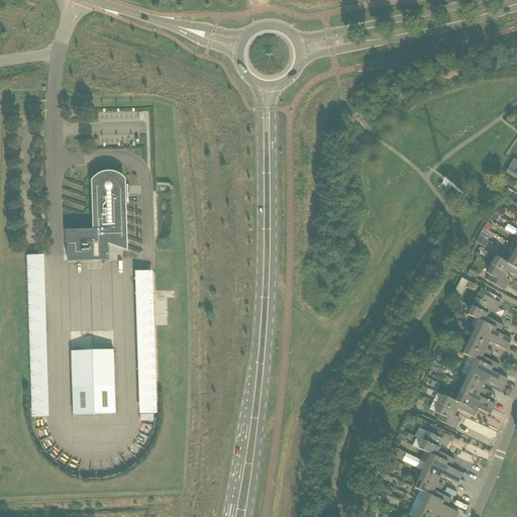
[(516,180),(516,177),(516,172),(509,167),(505,173),(516,180)]
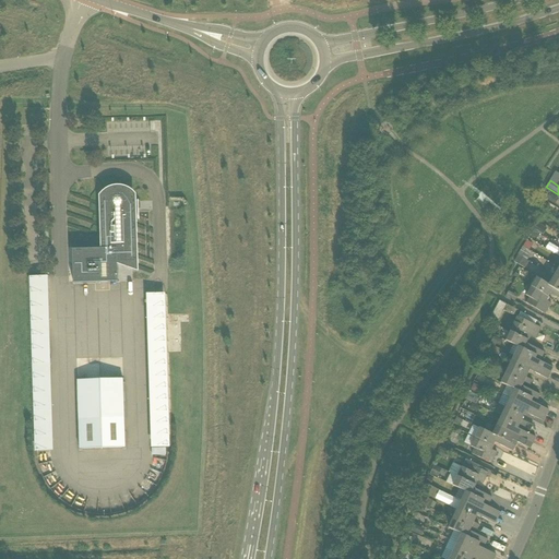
[(73,284),(118,283),(118,262),(122,262),(122,264),(137,269),(134,195),(133,194),(131,192),(130,191),(128,190),(127,190),(126,189),(123,189),(121,188),(119,188),(117,188),(115,188),(113,189),(111,189),(109,190),(108,191),(107,192),(105,193),(104,194),(103,195),(102,197),(103,249),(73,250),(73,284)]
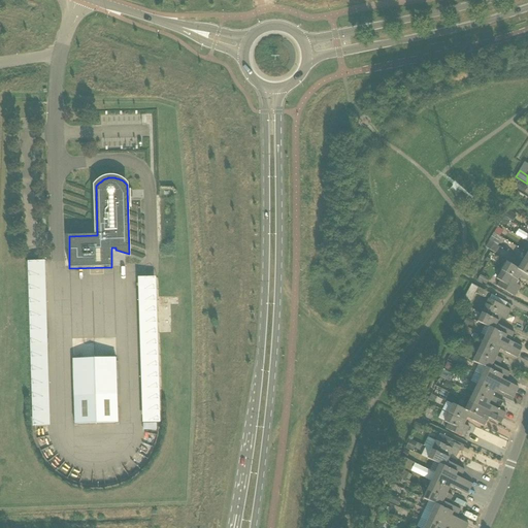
[(516,189),(525,194),(527,188),(527,187),(520,183),(516,189)]
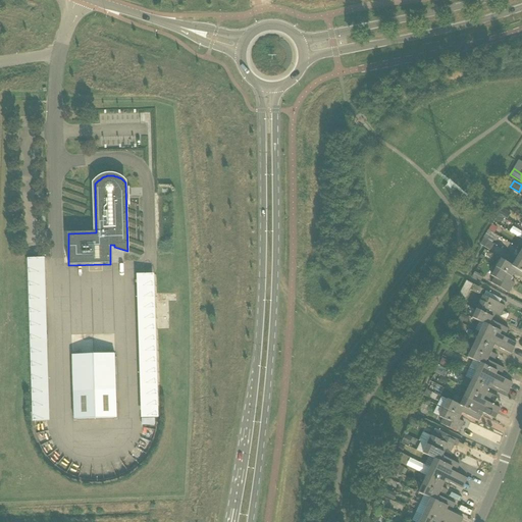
[(507,189),(503,195),(508,198),(512,192),(507,189)]
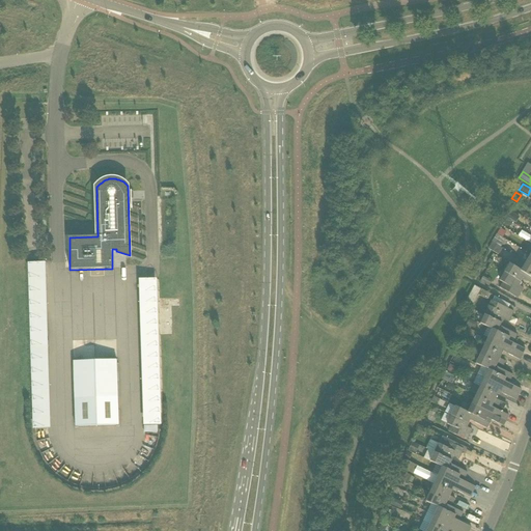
[(505,217),(507,218),(516,224),(520,218),(508,211),(505,217)]
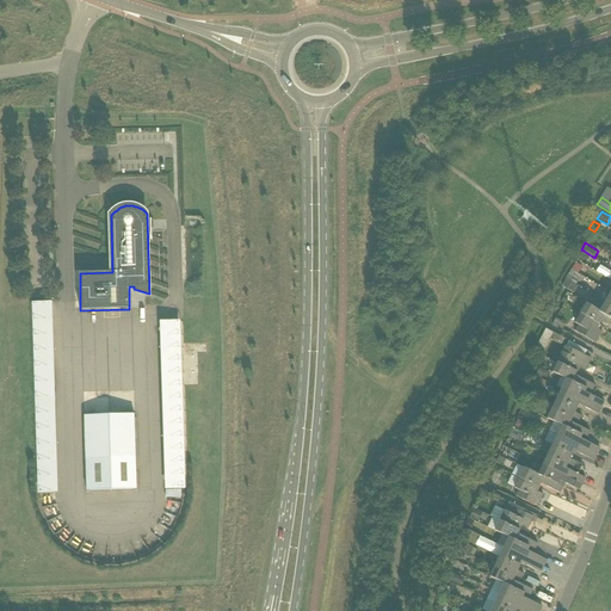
[(592,260),(594,258),(584,251),(579,260),(588,266),(592,260)]
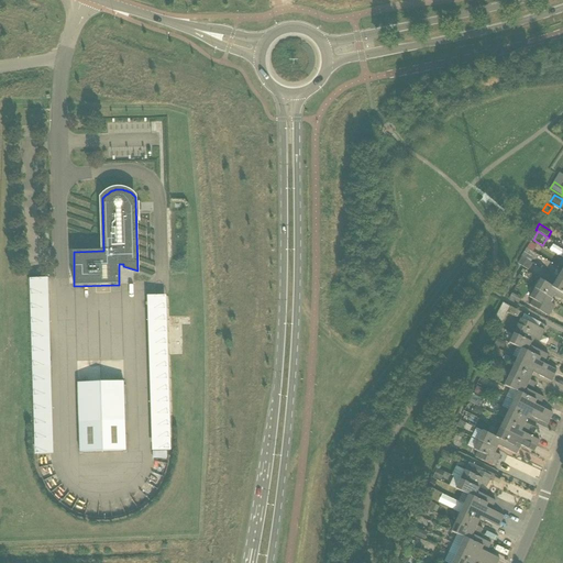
[(531,242),(527,249),(532,252),(537,246),(531,242)]
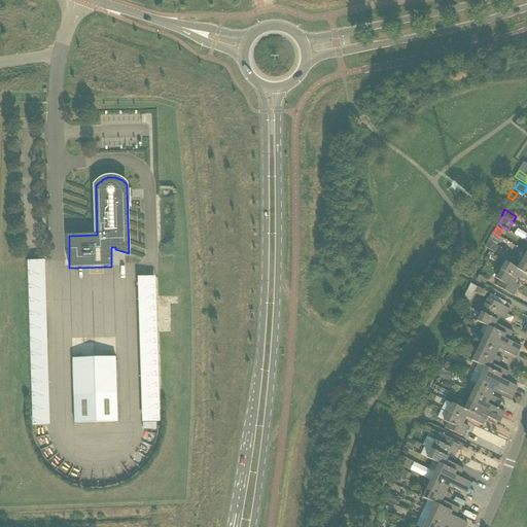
[(498,247),(489,241),(485,247),(495,253),(498,247)]
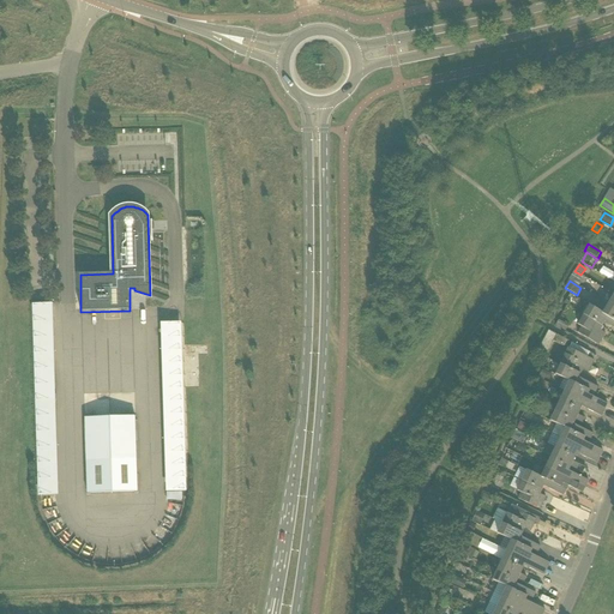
[(613,307),(608,304),(603,301),(597,311),(613,320),(613,307)]
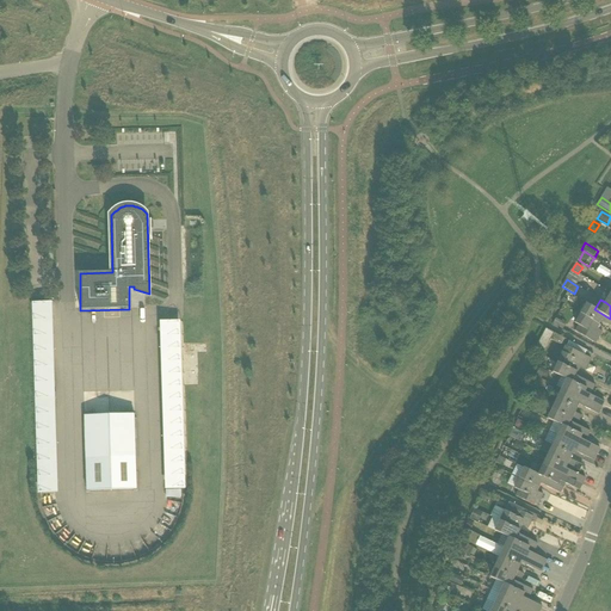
[(59,493),(53,304),(35,304),(41,493),(59,493)]
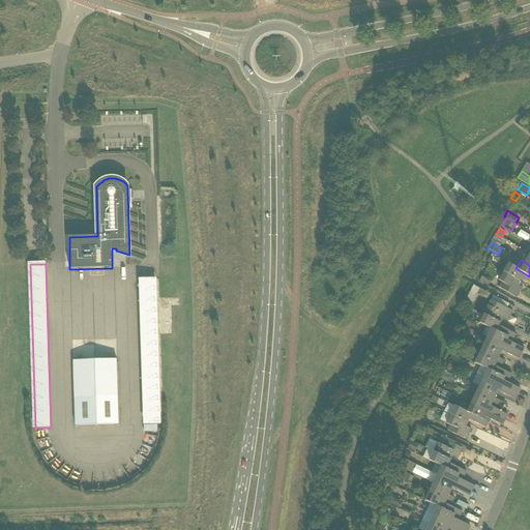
[(504,271),(521,282),(523,278),(527,281),(526,282),(529,284),(529,276),(516,268),(508,264),(504,271)]
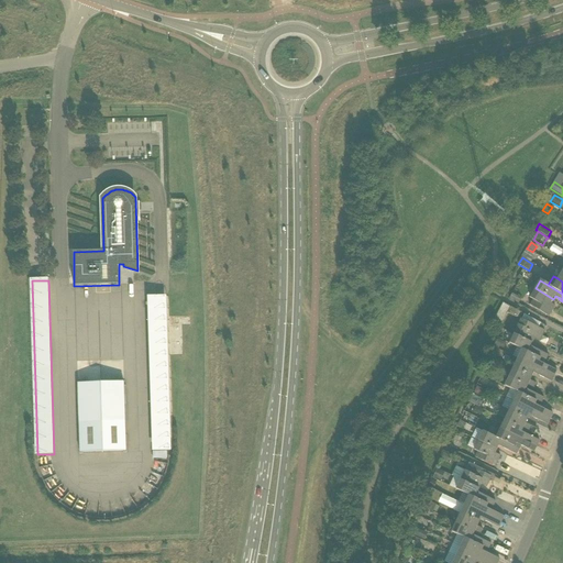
[(530,305),(549,317),(555,306),(550,304),(553,299),(536,288),(529,298),(532,300),(530,305)]
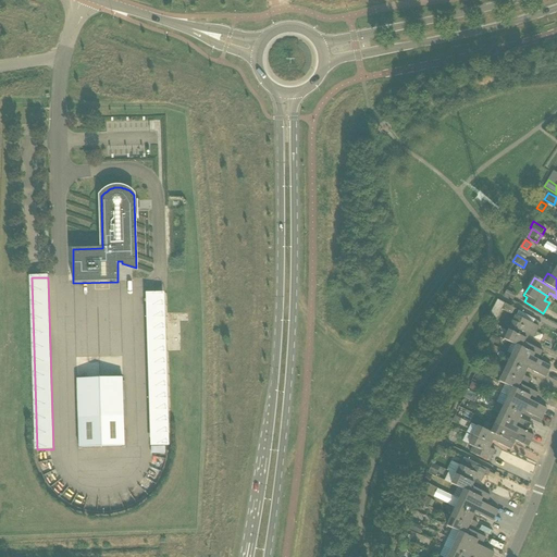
[(146,291),(150,445),(166,444),(162,291),(146,291)]
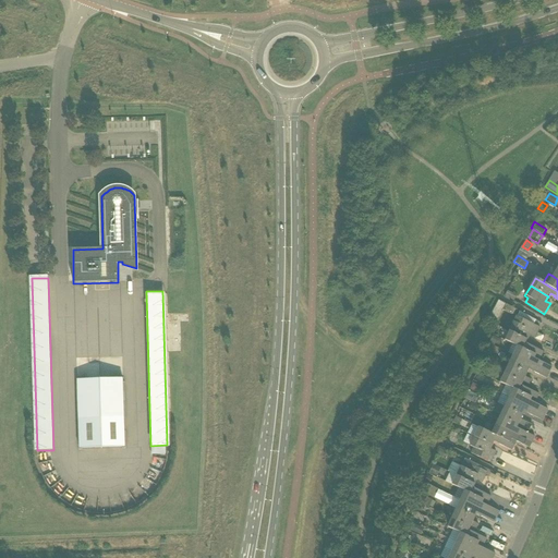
[(499,300),(488,320),(495,325),(504,310),(513,315),(517,310),(499,300)]
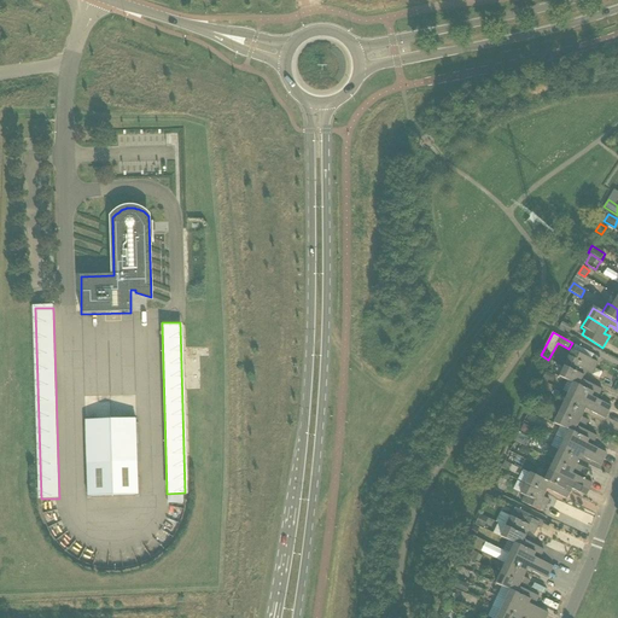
[(594,355),(576,345),(572,351),(564,367),(583,377),(586,372),(592,375),(598,362),(592,360),(594,355)]
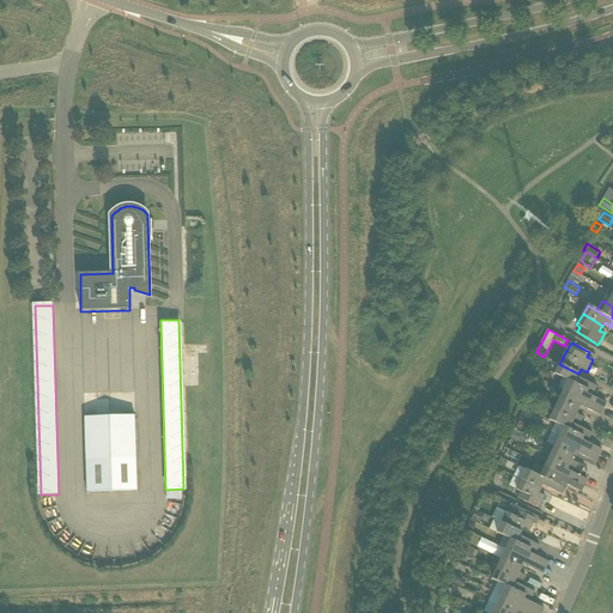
[(577,378),(578,374),(559,364),(554,375),(563,378),(588,390),(594,393),(596,387),(582,380),(582,381),(577,378)]
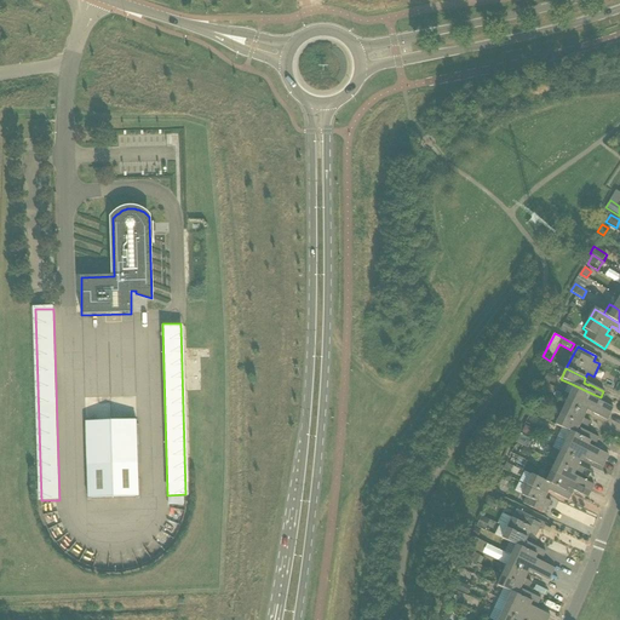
[(555,384),(558,378),(547,373),(544,382),(549,384),(550,382),(555,384)]
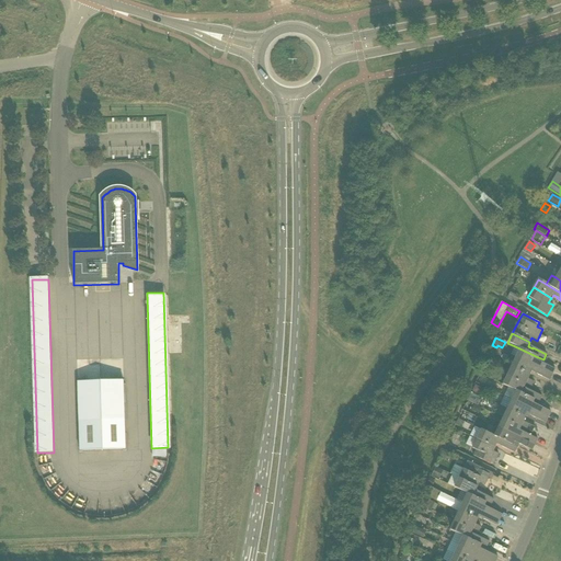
[(512,355),(516,357),(552,375),(554,369),(541,363),(541,364),(537,362),(538,357),(515,346),(512,355)]
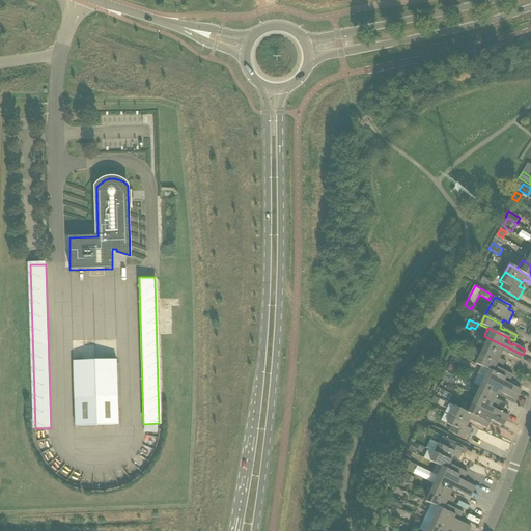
[(467,338),(470,332),(465,329),(462,335),(467,338)]
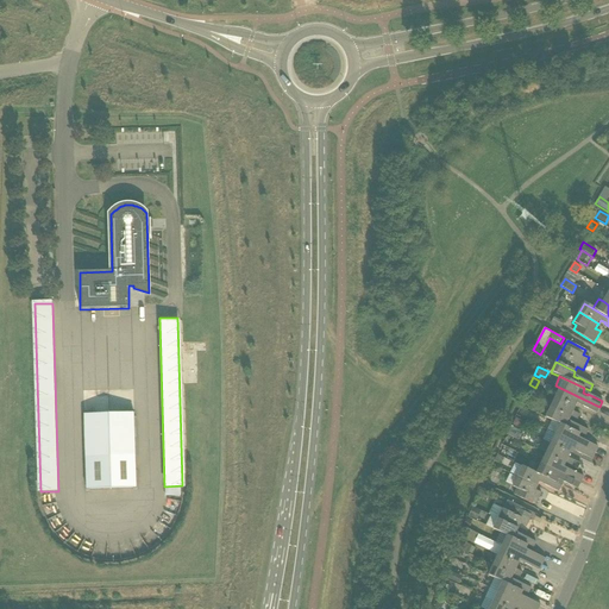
[(596,413),(600,407),(560,388),(556,399),(576,407),(577,403),(583,406),(596,413)]
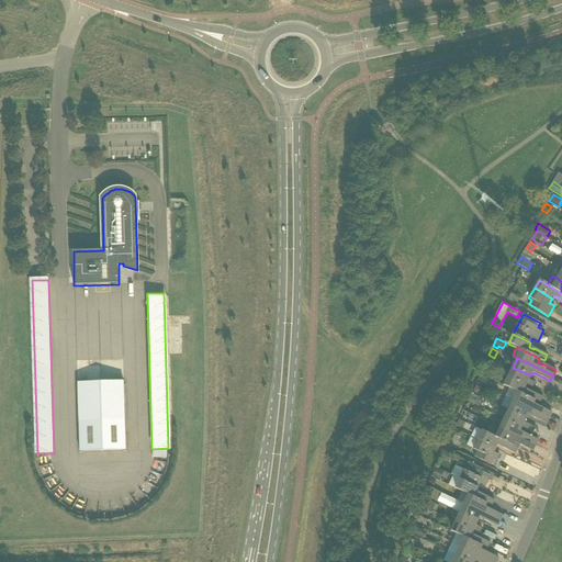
[(529,380),(531,375),(513,368),(508,377),(527,385),(532,388),(535,382),(534,382),(529,380)]
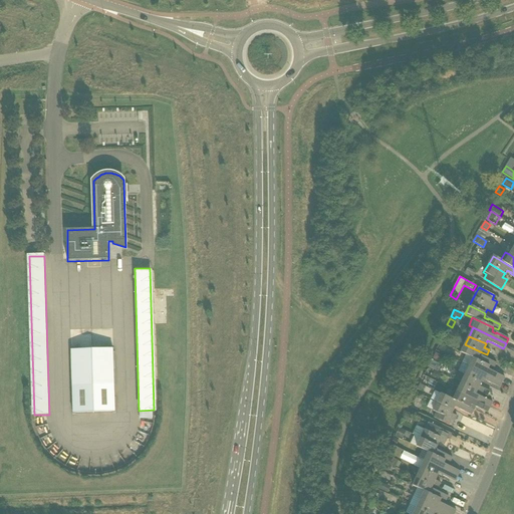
[(480,356),(482,352),(465,344),(461,352),(466,355),(490,366),(494,368),(497,363),(485,357),(484,358),(480,356)]
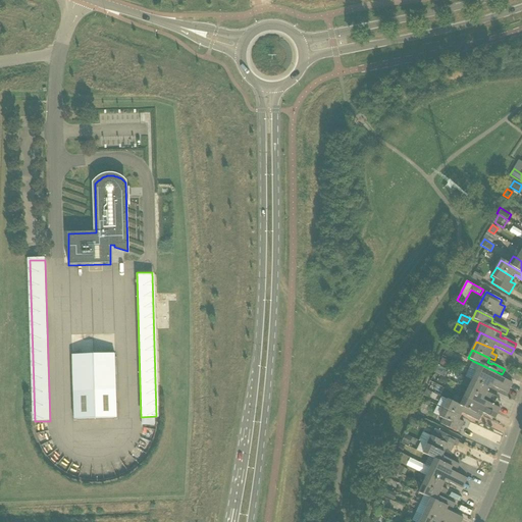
[(72,355),(74,420),(117,418),(115,354),(72,355)]
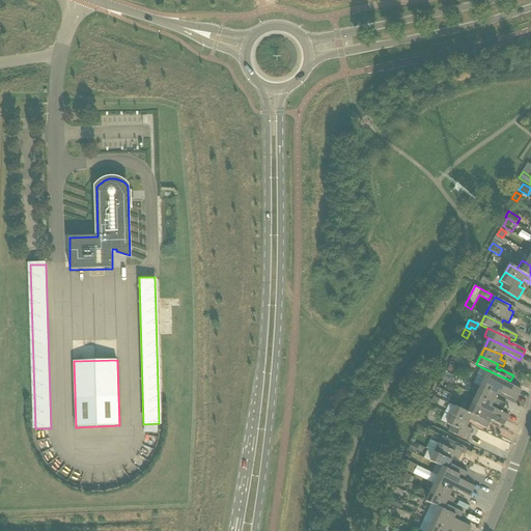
[(450,365),(447,370),(455,374),(458,369),(450,365)]
